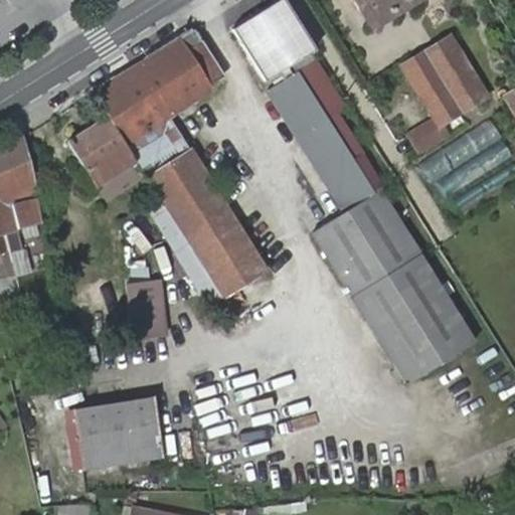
[(266,81),(318,50),(286,0),(282,0),(233,30),(266,81)]
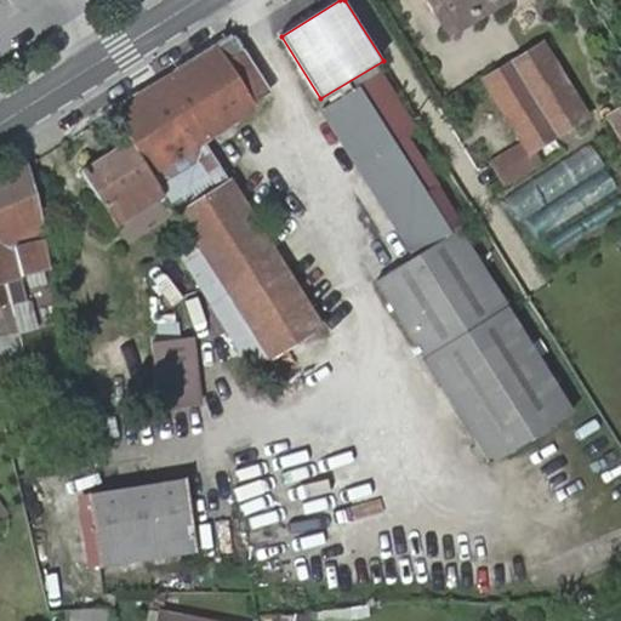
[(429,0),(453,36),(512,0),(429,0)]
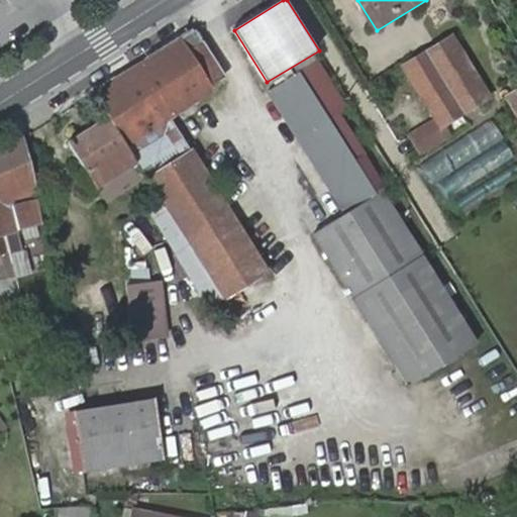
[(199,46),(192,34),(96,94),(161,198),(147,206),(206,300),(219,292),(225,301),(268,274),(170,119),(211,93),(209,88),(226,78),(204,43),(199,46)]
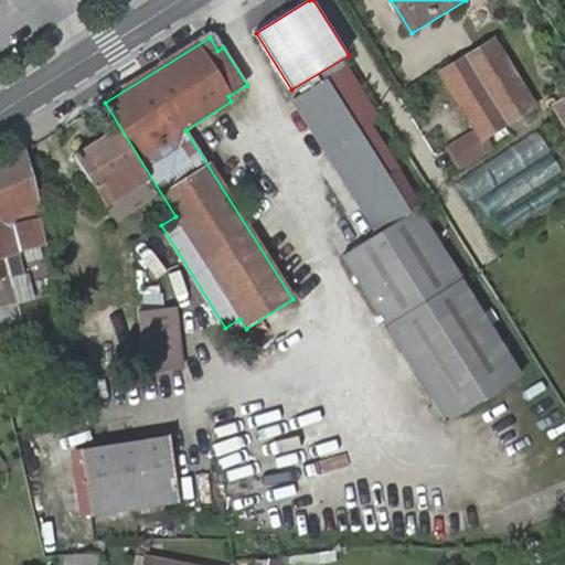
[(441,75),(482,139),(535,107),(496,42),(441,75)]
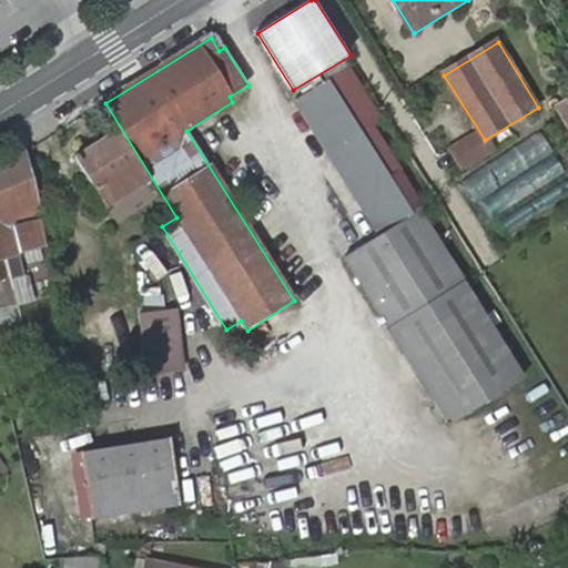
[(304,110),(379,233),(411,214),(389,180),(405,170),(348,81),(304,110)]
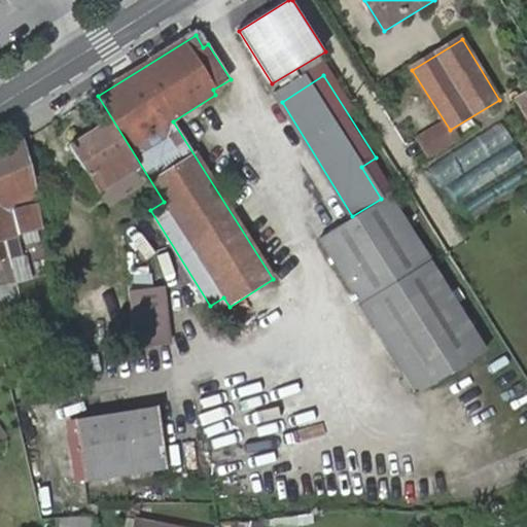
[(136,162),(111,120),(70,147),(96,187),(136,162)]
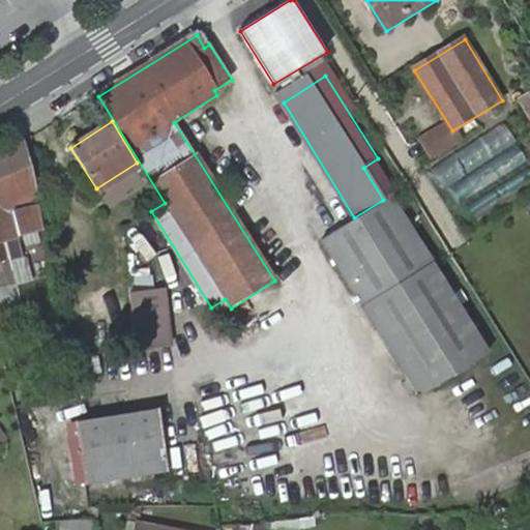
[(506,169),(525,159),(508,126),(463,149),(473,170),(500,156),(506,169)]
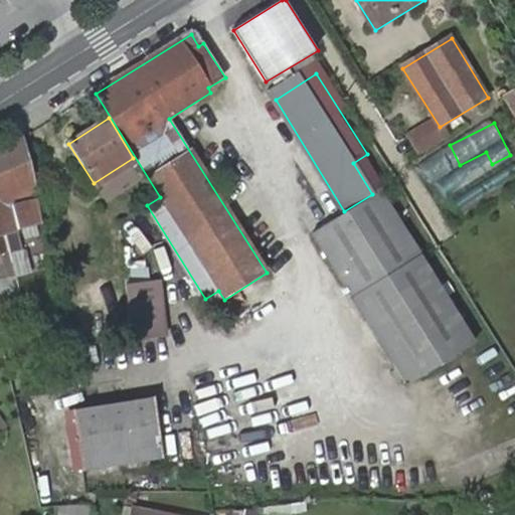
[(22,140),(0,153),(0,234),(17,230),(11,206),(35,200),(22,140)]
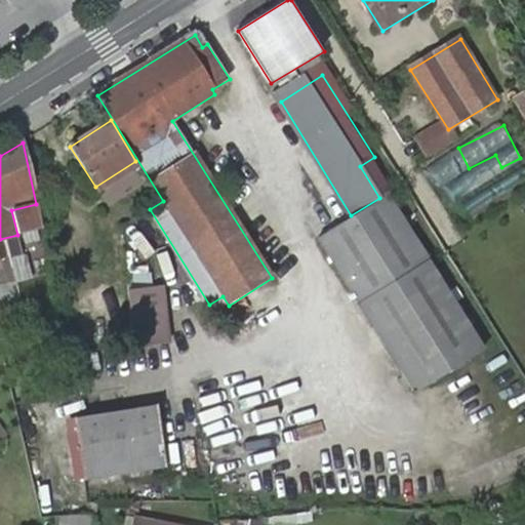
[(98,193),(140,167),(135,161),(95,187),(98,193)]
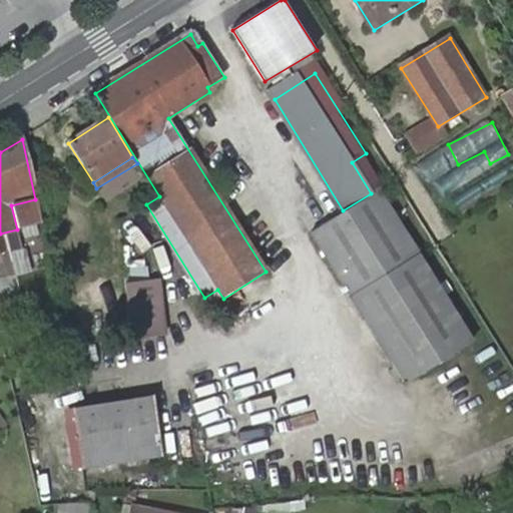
[(312,234),(405,382),(474,340),(378,192),(312,234)]
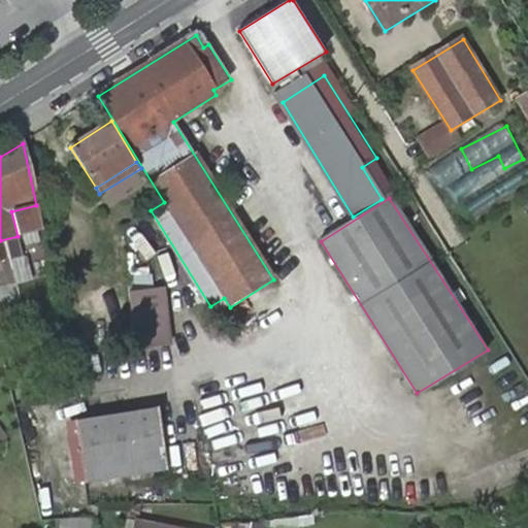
[(128,278),(135,349),(170,344),(164,289),(155,289),(153,275),(128,278)]
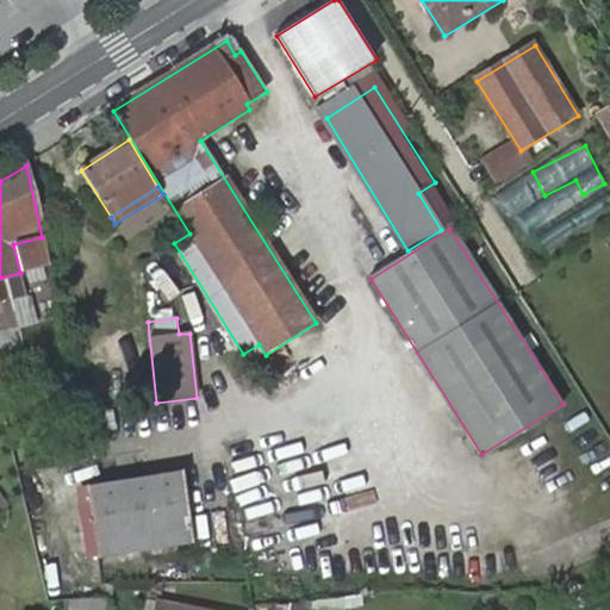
[(122,391),(151,391),(150,365),(122,365),(122,391)]
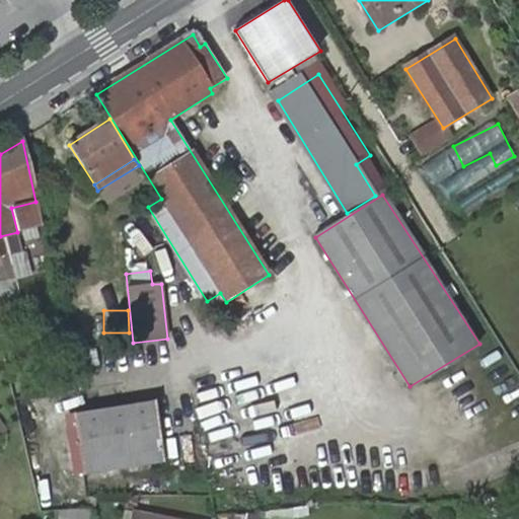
[(153,402),(73,414),(82,470),(161,461),(153,402)]
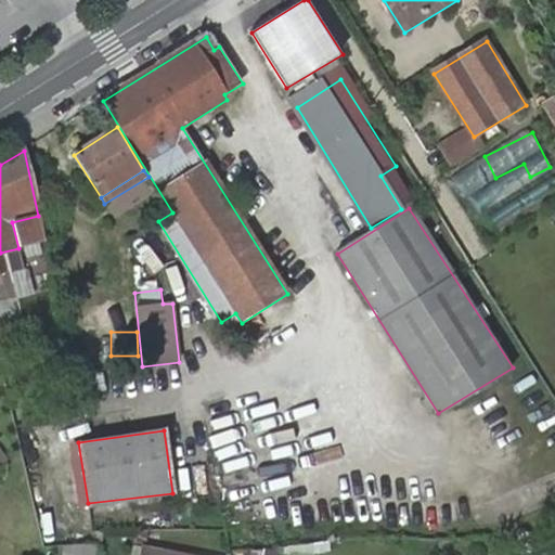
[(274,461),(244,472),(270,542),(300,530),(274,461)]
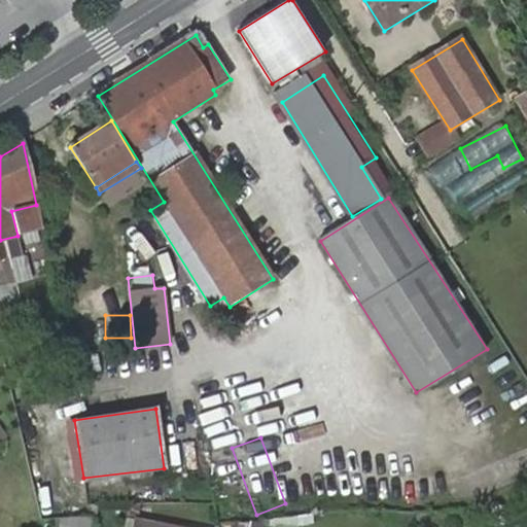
[(274,524),(275,515),(267,516),(266,524),(274,524)]
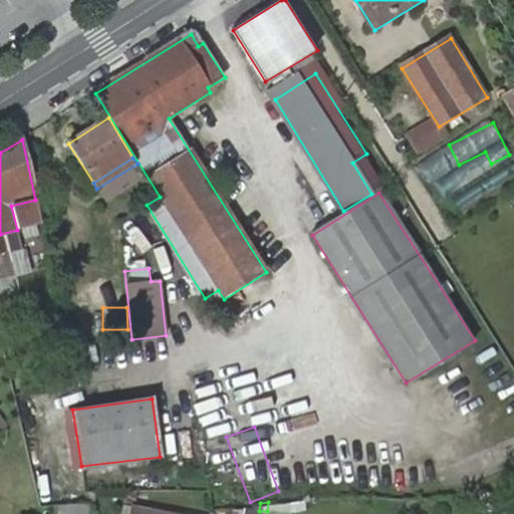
[(85,513),(87,503),(58,505),(55,513),(85,513)]
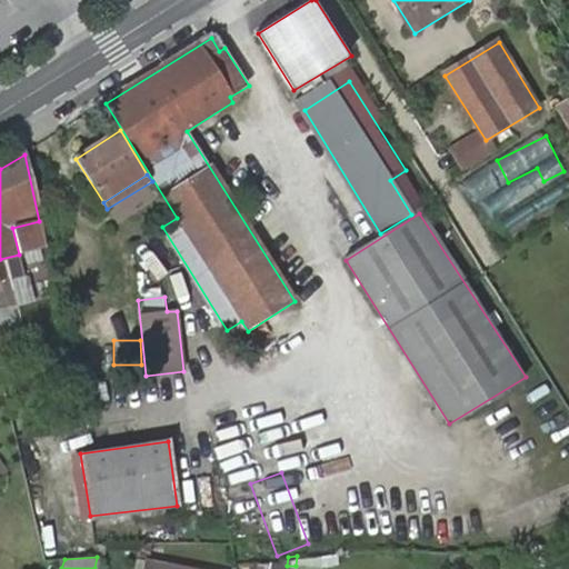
[(278,568),(280,558),(251,562),(249,568),(278,568)]
